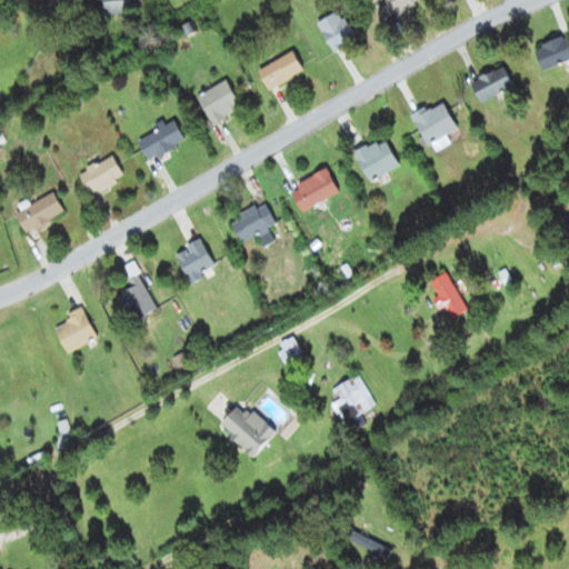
[(415,6),(413,2),(416,0),(390,0),(391,1),(380,7),(387,20),(415,6)]
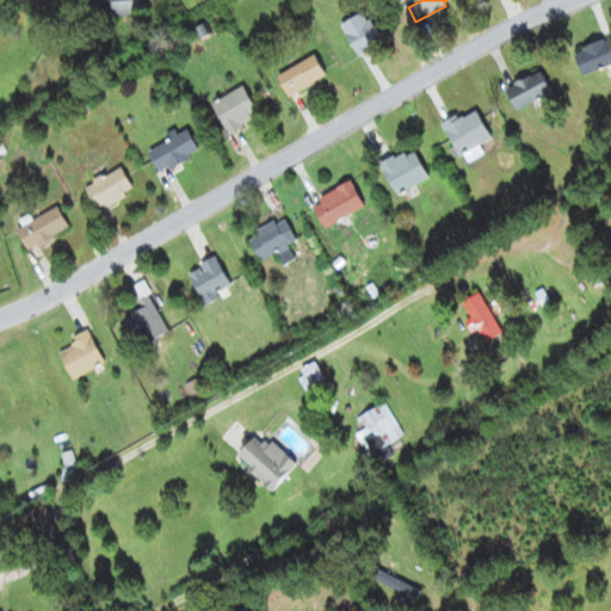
[(340,26),(358,57),(381,43),(363,12),(340,26)]
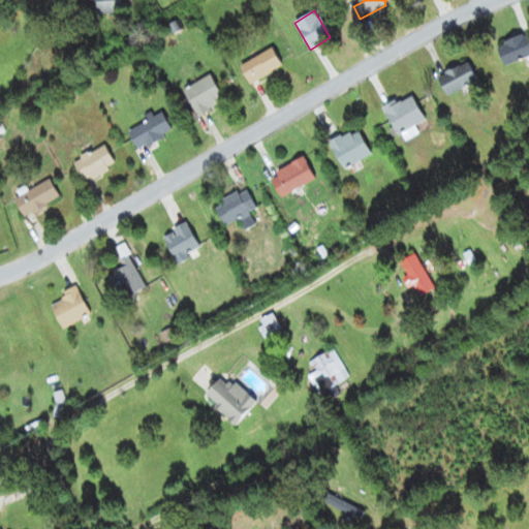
[(528,34),(497,44),(504,65),(528,57),(528,34)]
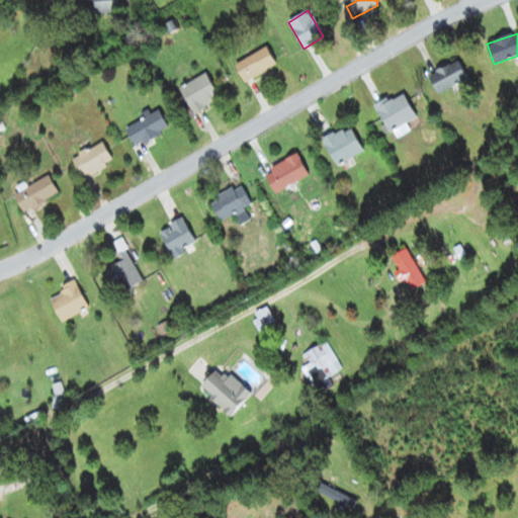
[(275,66),(266,48),(234,65),(243,83),(275,66)]
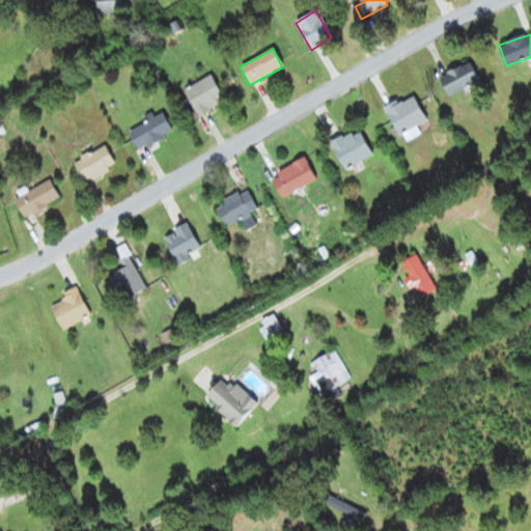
[(479,82),(469,62),(439,78),(449,98),(479,82)]
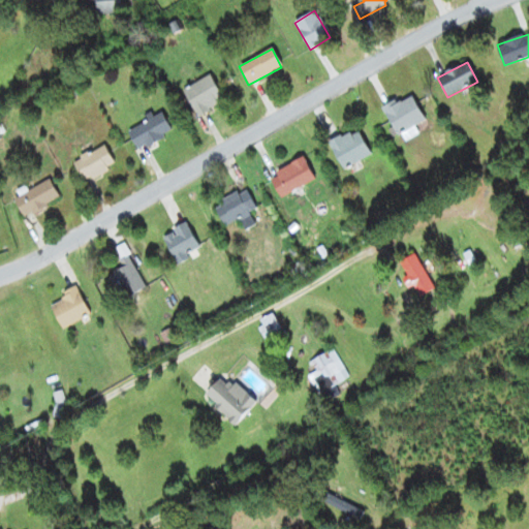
[(224,101),(209,75),(182,91),(198,118),(224,101)]
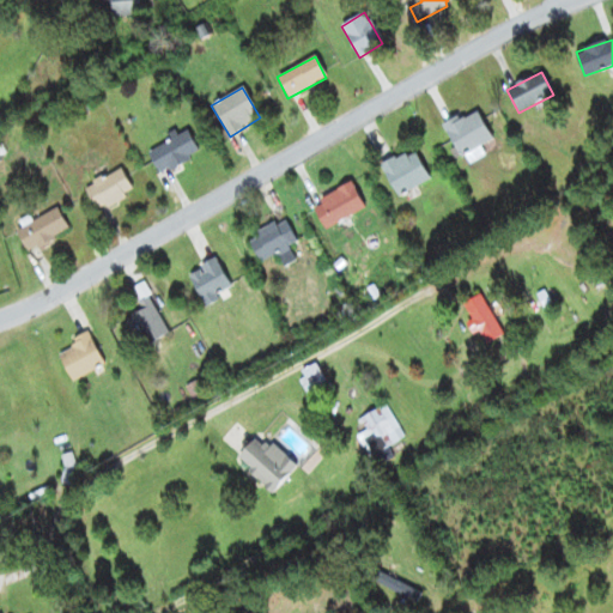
[(444,125),(459,157),(492,143),(478,110),(444,125)]
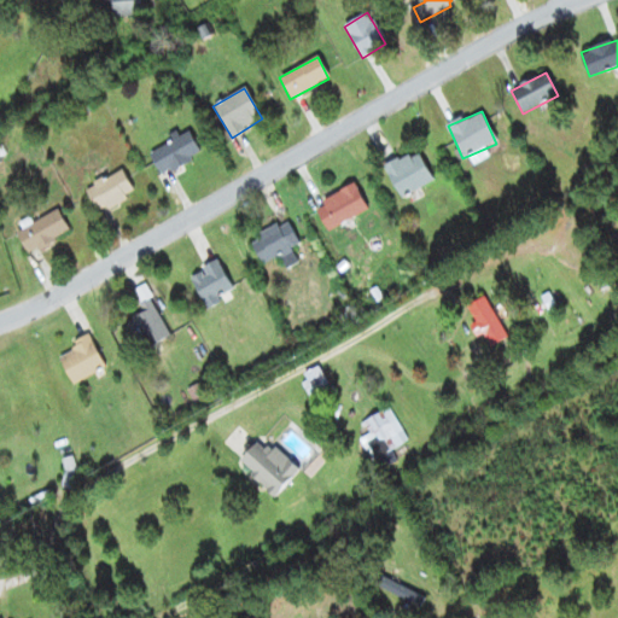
[(149,151),(159,176),(200,159),(191,134),(149,151)]
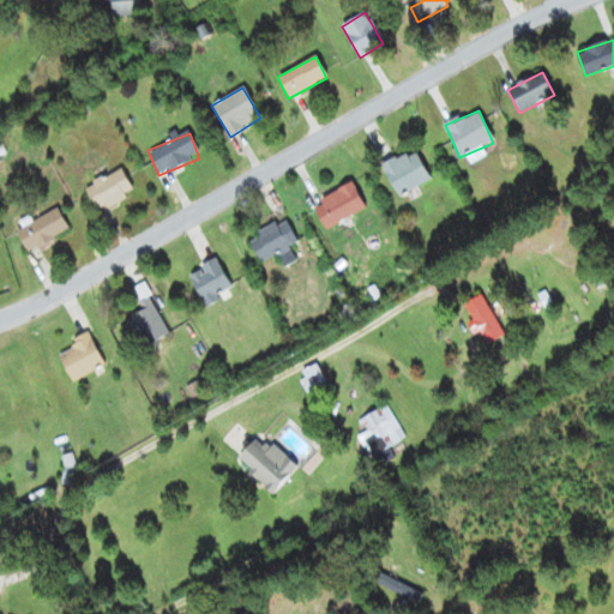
[(381,166),(397,198),(431,181),(415,150),(381,166)]
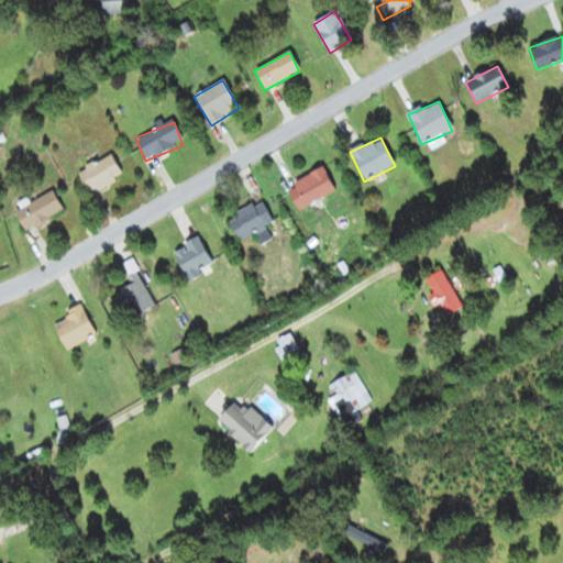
[(123,177),(110,154),(77,173),(89,196),(123,177)]
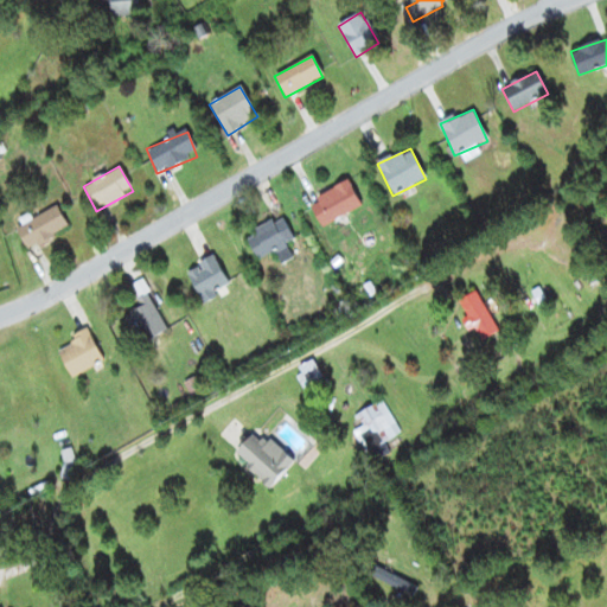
[(308,200),(318,227),(360,210),(351,184),(308,200)]
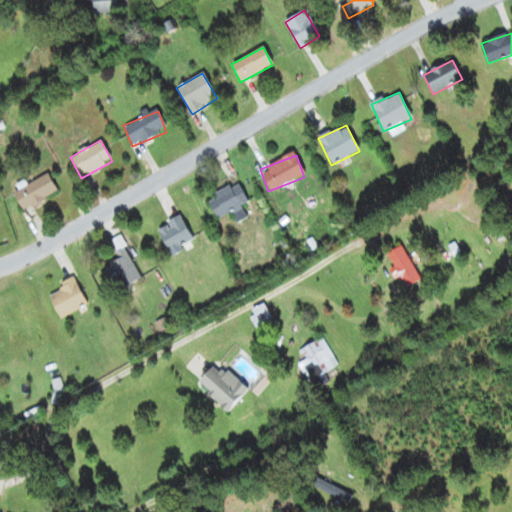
[(24,212),(57,191),(46,173),(13,194),(24,212)]
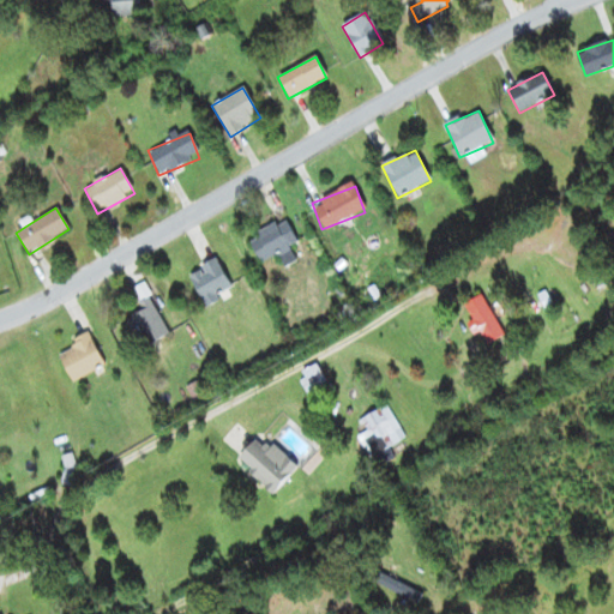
[(296,260),(288,247),(298,242),(284,220),(247,240),(262,264),(276,254),(284,268),(296,260)]
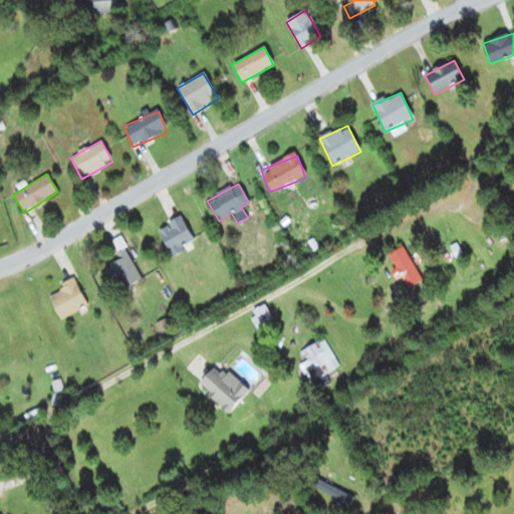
[(173,256),(195,241),(179,217),(157,232),(173,256)]
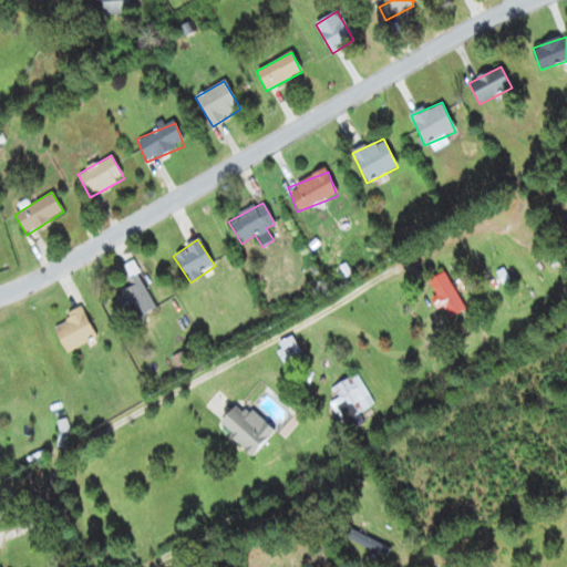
[(430,280),(447,318),(463,310),(445,274),(430,280)]
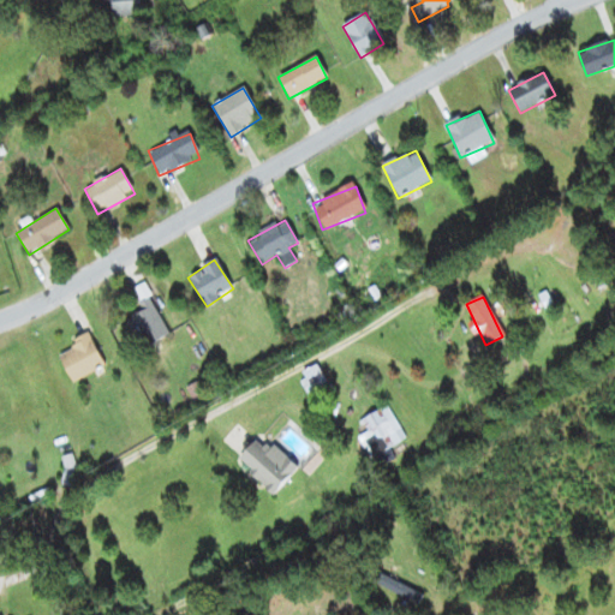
[(131,316),(145,346),(168,335),(150,298),(136,305),(139,312),(131,316)]
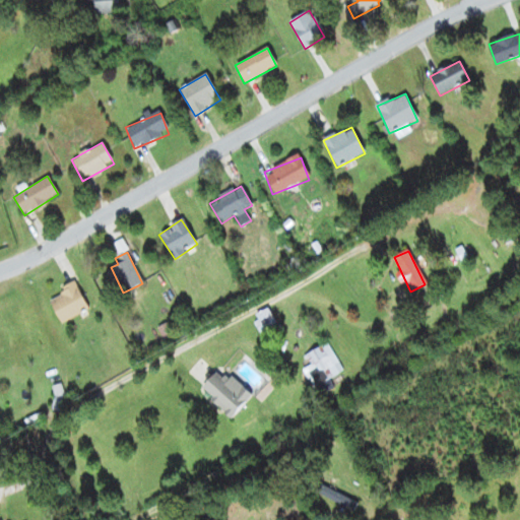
[(57,289),(60,297),(50,300),(59,323),(87,312),(75,282),(57,289)]
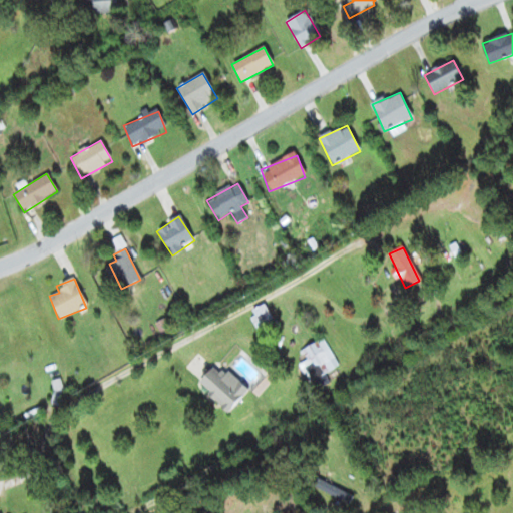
[(307,361),(300,364),(309,383),(337,368),(322,339),(301,350),(307,361)]
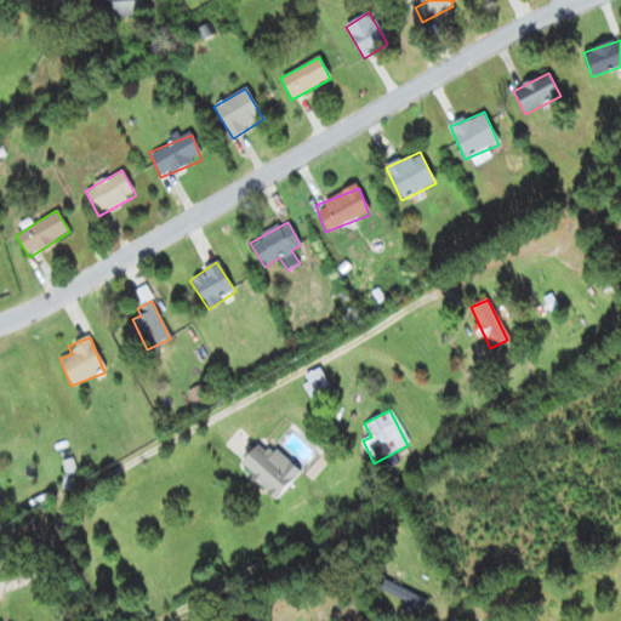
[(245,473),(279,505),(298,483),(266,451),(245,473)]
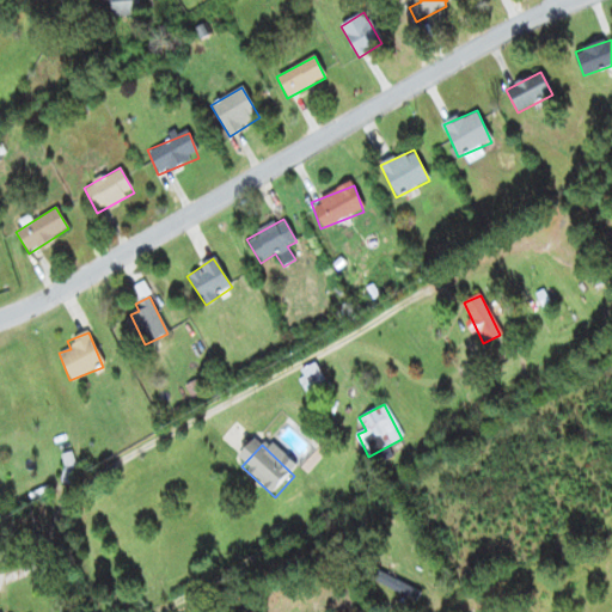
[(371,579),(414,603),(418,593),(375,570),(371,579)]
